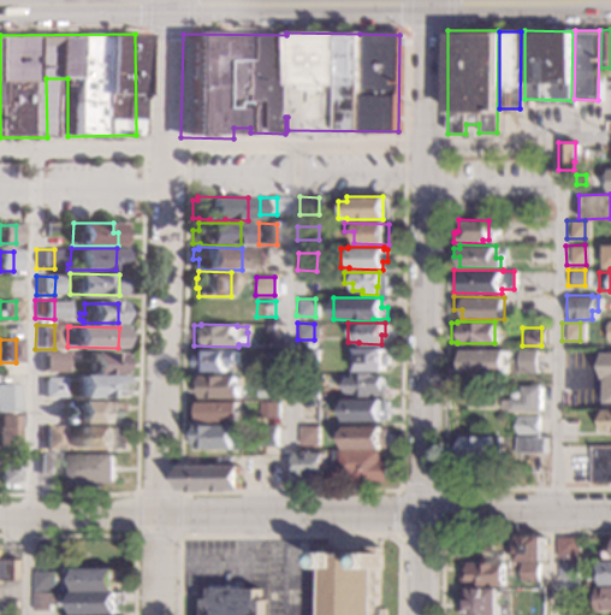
[(500,372),(486,372),(486,368),(479,368),(479,372),(466,372),(466,368),(456,368),(456,371),(450,371),(450,368),(448,368),(448,346),(500,346),(500,372)]
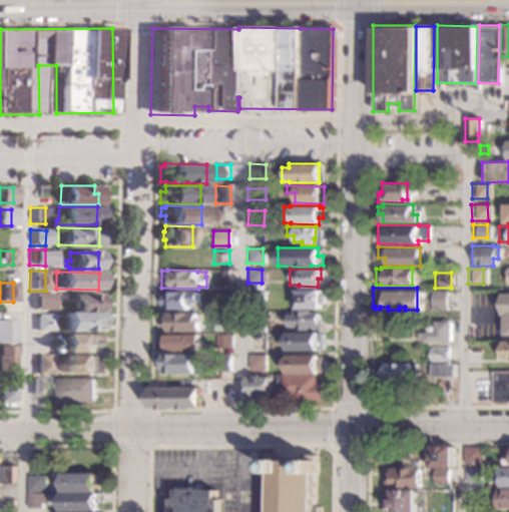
[(317,295),(322,295),(322,304),(318,304),(318,308),(291,308),(291,298),(294,299),(294,289),(317,289),(317,295)]
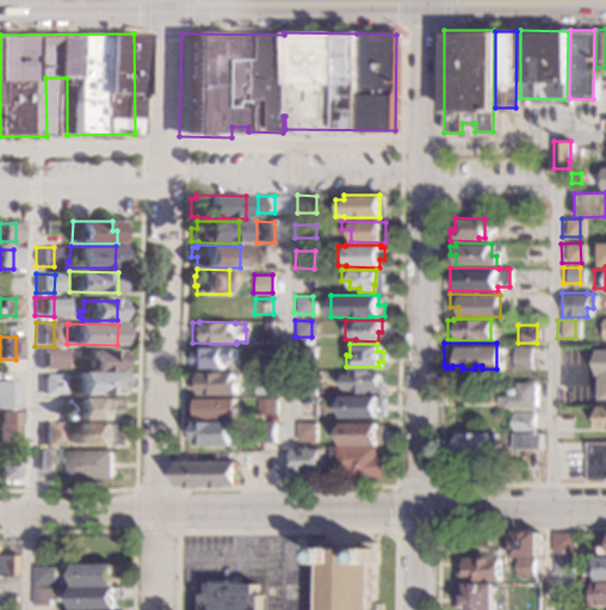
[(234,346),(234,361),(223,361),(223,368),(193,368),(193,345),(234,346)]
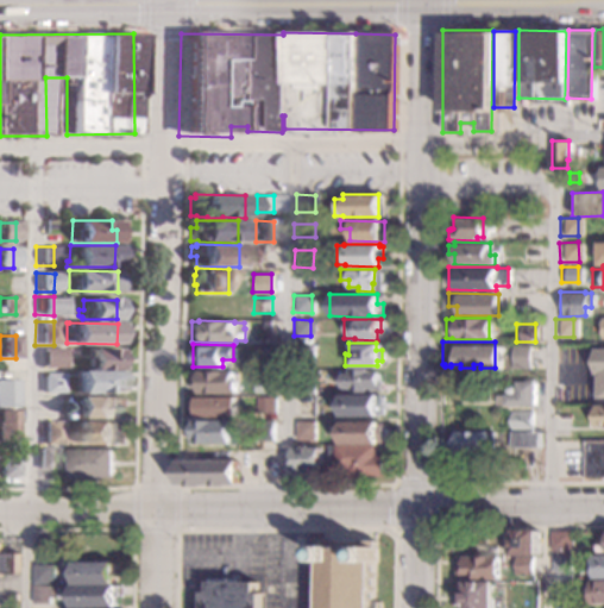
[(527,345),(526,369),(508,368),(509,344),(527,345)]
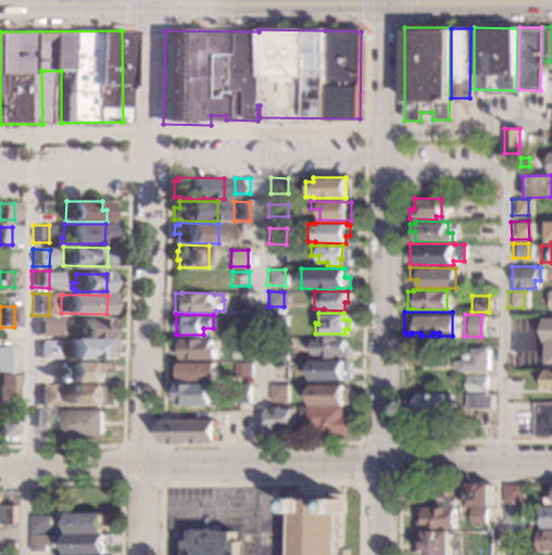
[(286,331),(268,330),(268,315),(286,315),(286,331)]
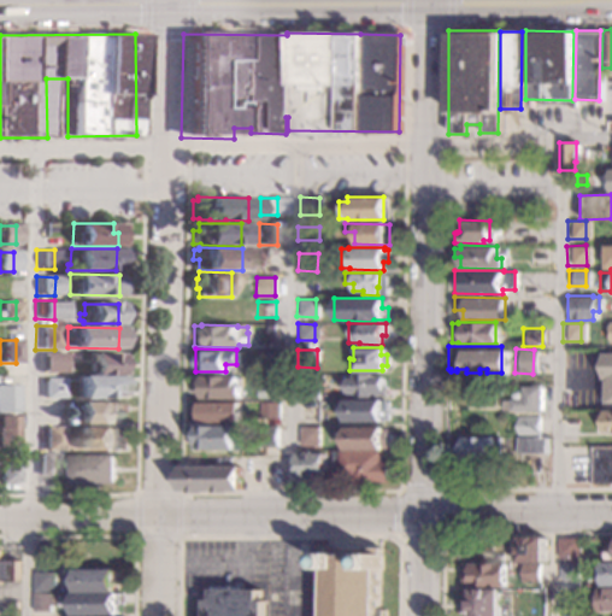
[(59,359),(54,359),(54,370),(34,370),(34,351),(59,352),(59,359)]
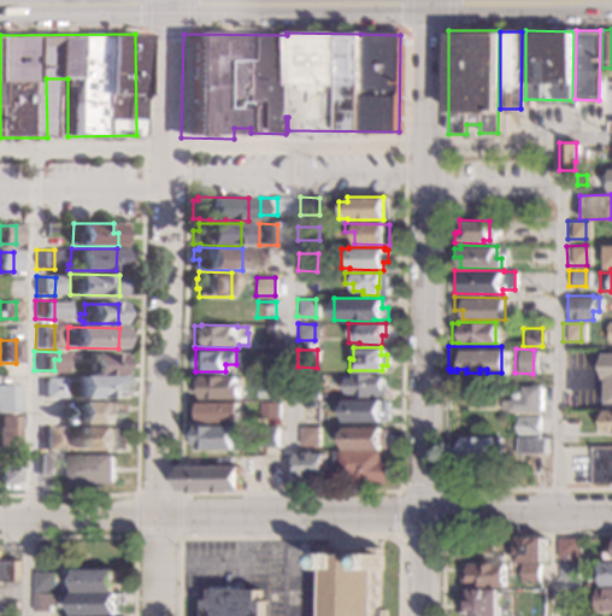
[(611,403),(604,403),(604,402),(599,402),(599,392),(604,392),(604,383),(600,383),(599,370),(598,370),(598,357),(599,357),(599,353),(611,352),(611,403)]
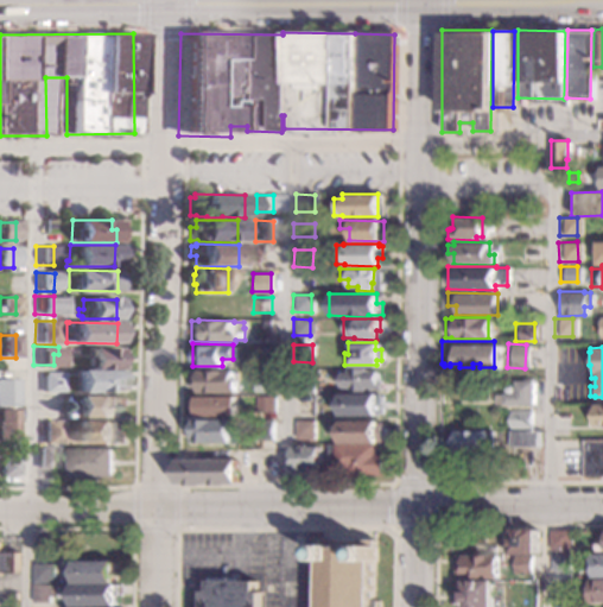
[(114,370),(82,370),(82,366),(78,366),(78,359),(82,359),(83,348),(114,348),(114,370)]
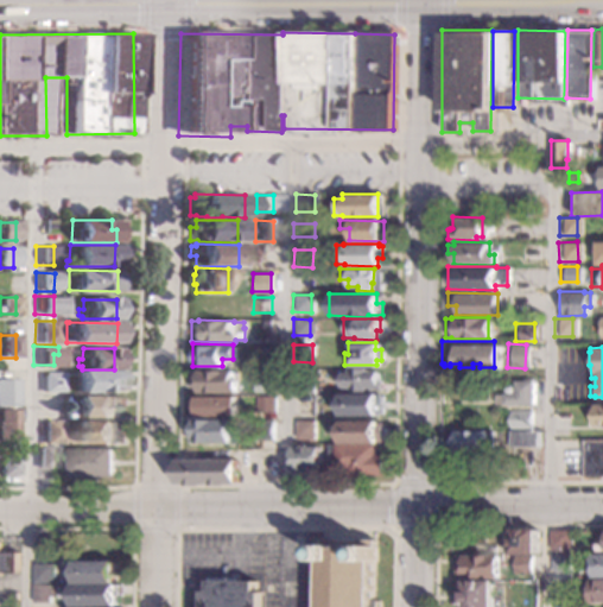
[(273,364),(254,364),(254,351),(273,352),(273,364)]
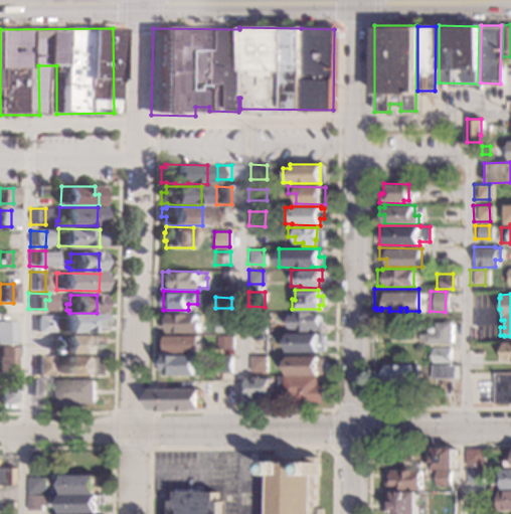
[(321,331),(287,330),(288,315),(291,315),(291,311),(321,312),(321,331)]
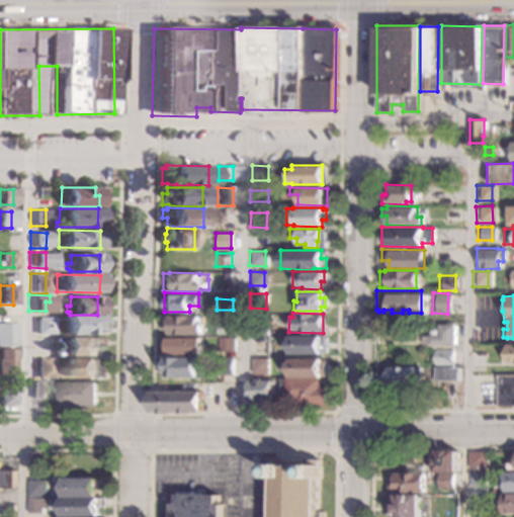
[(197,321),(199,321),(199,334),(184,334),(184,336),(175,336),(175,334),(166,334),(166,324),(161,324),(161,315),(166,316),(166,314),(197,314),(197,321)]
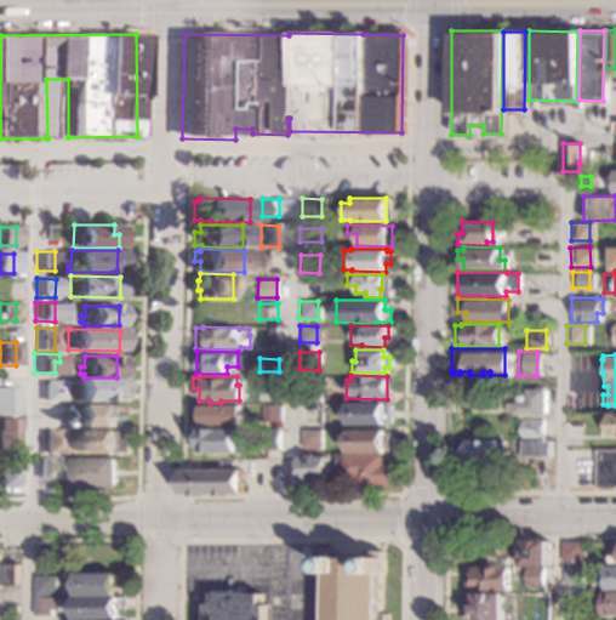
[(119,398),(102,398),(102,400),(72,400),(72,379),(119,379),(119,398)]
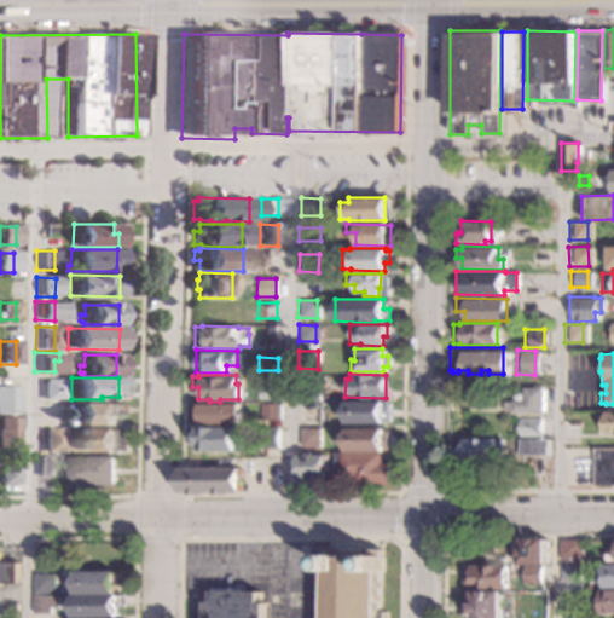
[(57,399),(38,399),(38,379),(57,379),(57,399)]
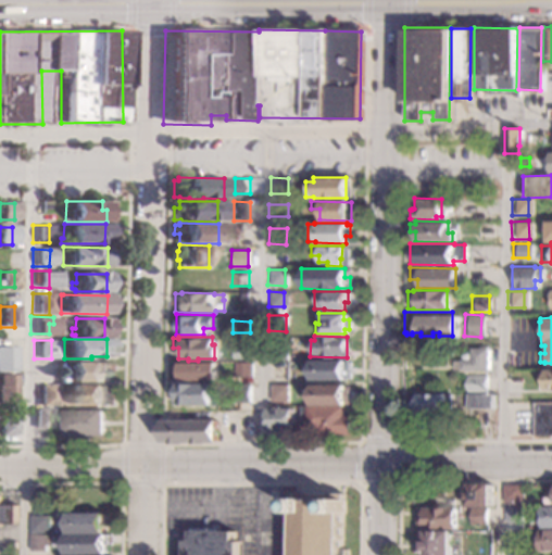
[(248,357),(231,357),(231,342),(249,342),(248,357)]
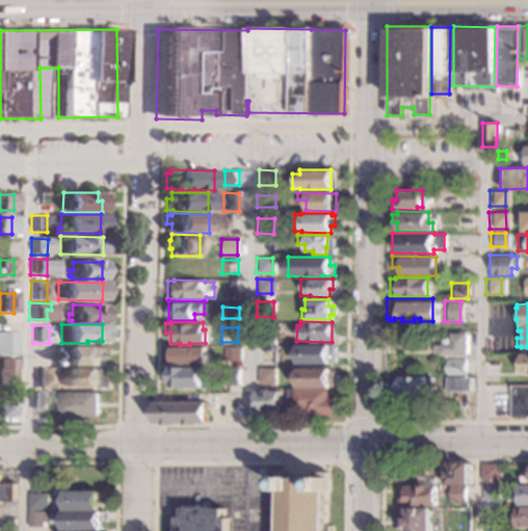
[(272,343),(257,343),(257,327),(272,327),(272,343)]
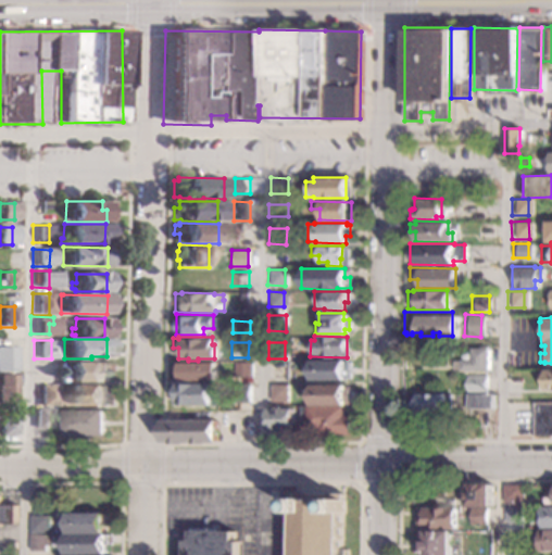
[(485,348),(485,369),(458,369),(458,368),(454,368),(454,360),(467,360),(467,347),(485,348)]
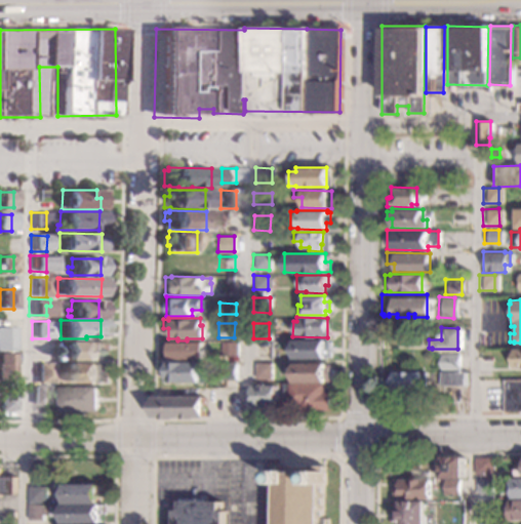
[(9,351),(0,351),(0,328),(9,328),(9,351)]
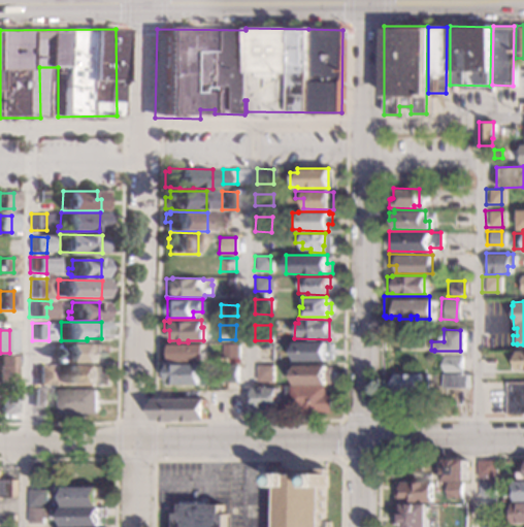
[(326,360),(294,360),(294,352),(291,352),(291,341),(326,342),(326,360)]
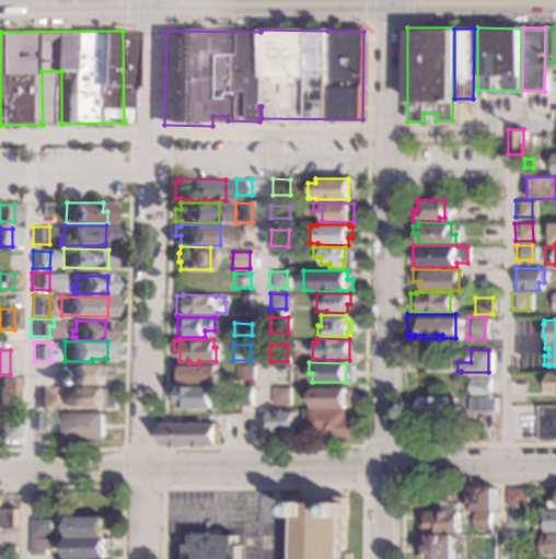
[(217,383),(178,382),(178,372),(175,372),(175,363),(217,363),(217,383)]
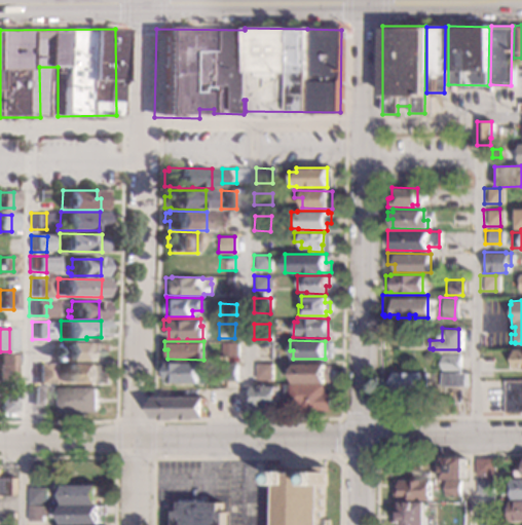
[(97,361),(60,361),(60,342),(98,343),(97,361)]
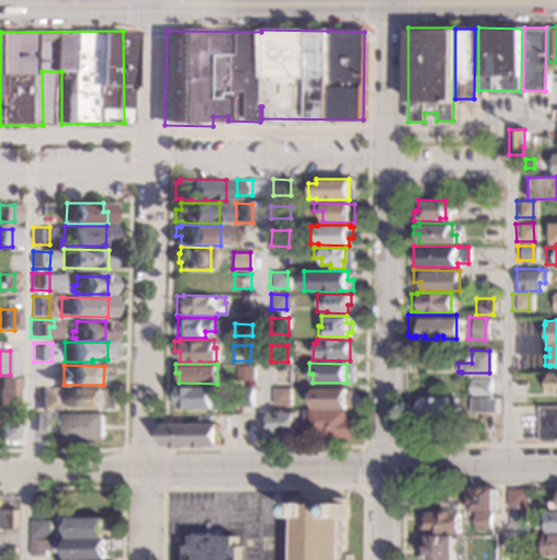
[(253,379),(235,379),(235,365),(253,365),(253,379)]
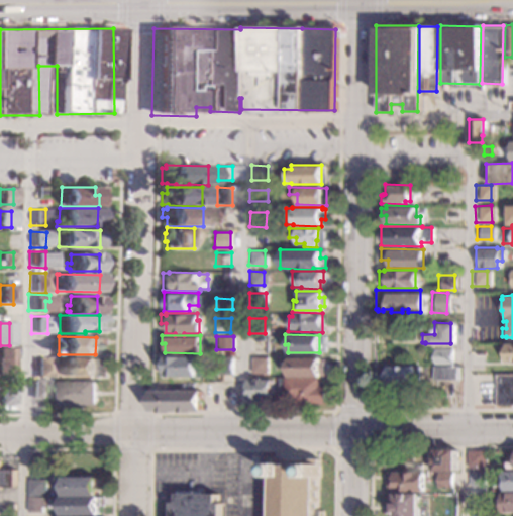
[(512,363),(503,363),(503,342),(512,342),(512,363)]
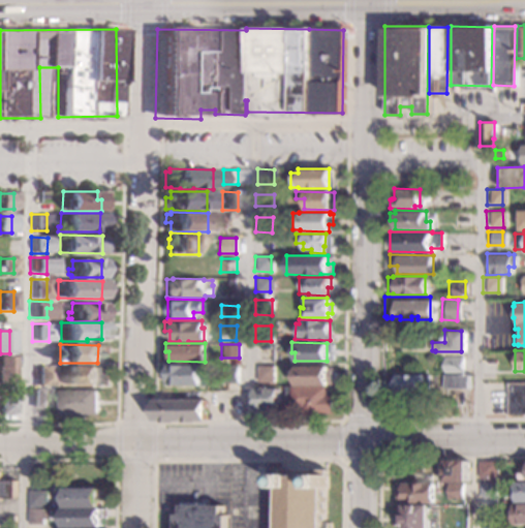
[(459,372),(440,372),(440,355),(459,355),(459,372)]
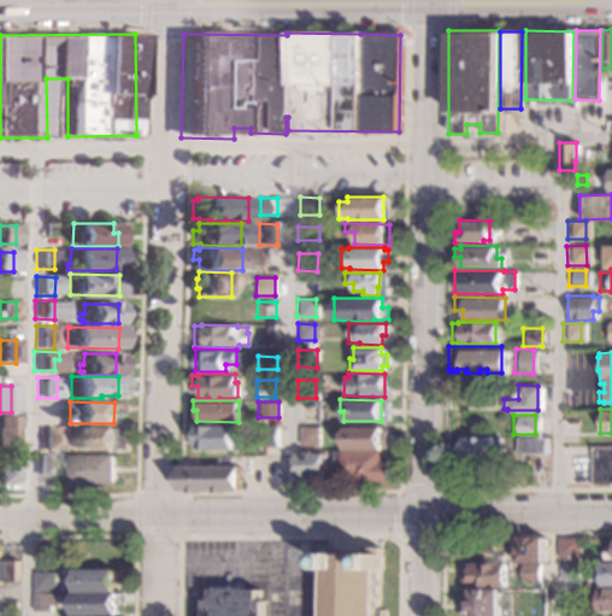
[(11,447),(0,447),(0,416),(11,416),(11,447)]
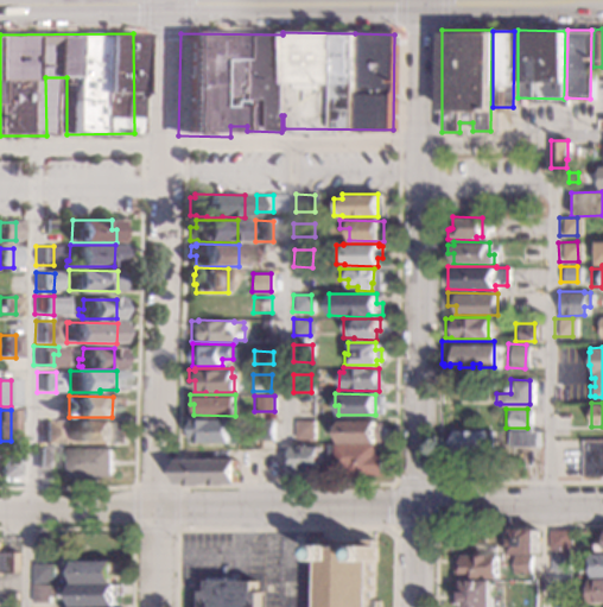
[(230,431),(236,431),(236,442),(188,441),(188,418),(230,418),(230,431)]
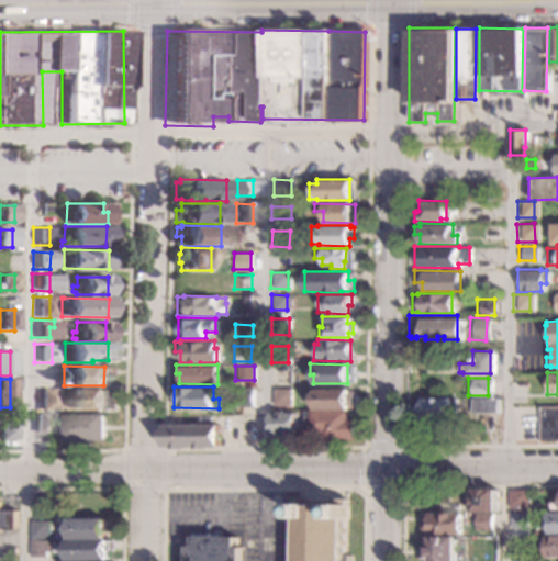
[(346,394),(349,394),(349,408),(310,408),(310,399),(313,399),(313,388),(347,388),(346,394)]
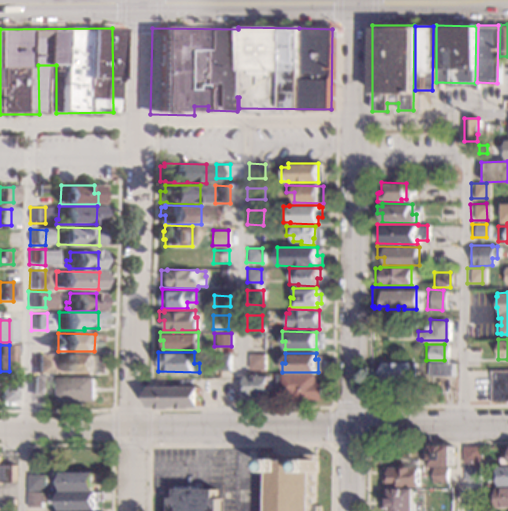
[(47,374),(30,374),(31,354),(47,354),(47,374)]
